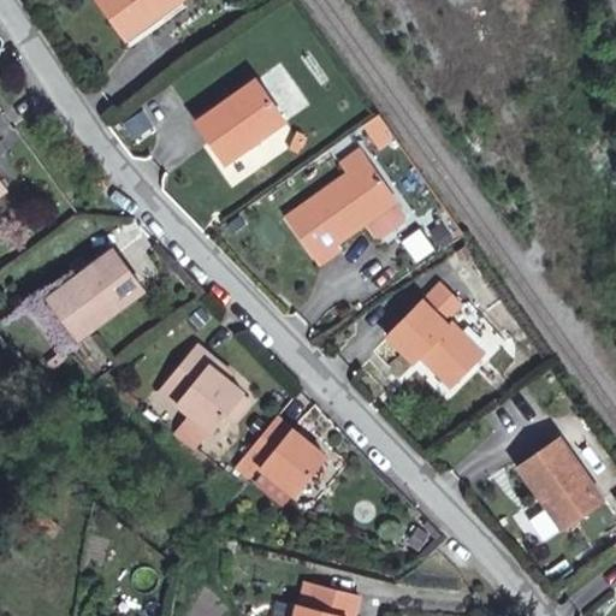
[(177,0),(98,0),(122,34),(157,9),(160,12),(177,0)]
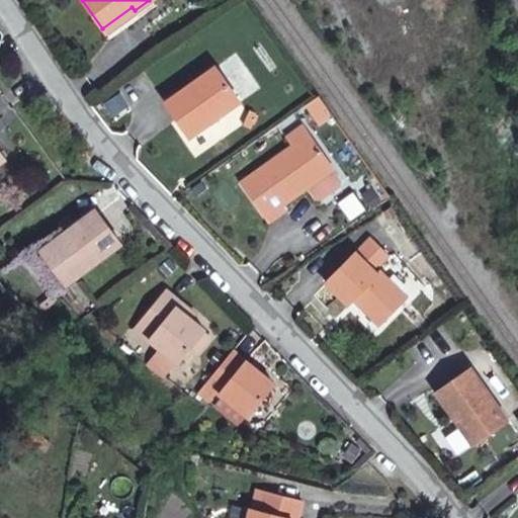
[(135,10),(132,7),(102,28),(110,38),(139,17),(135,10)]
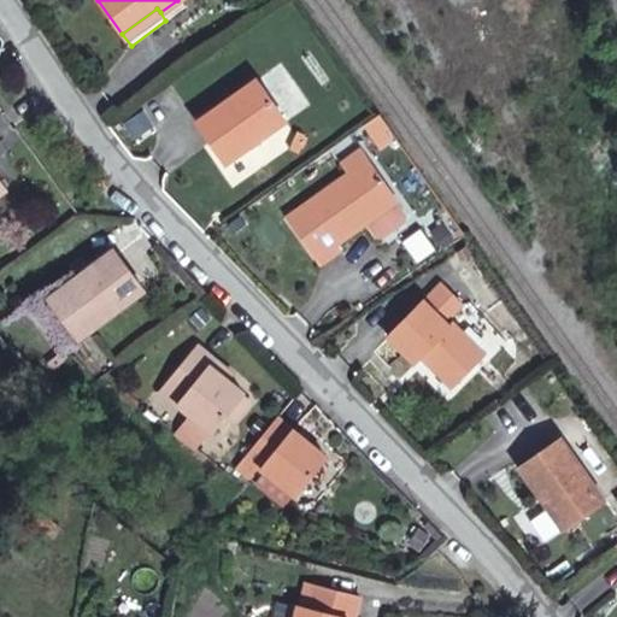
[(278,113),(254,80),(197,121),(225,162),(256,140),(251,134),(278,113)]
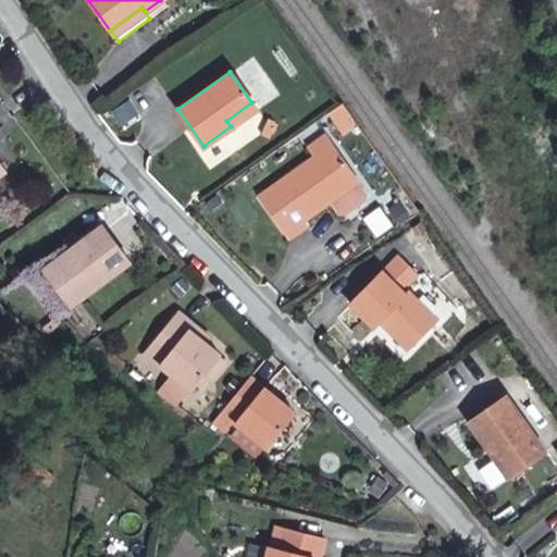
[(131,99),(114,112),(125,126),(143,113),(131,99)]
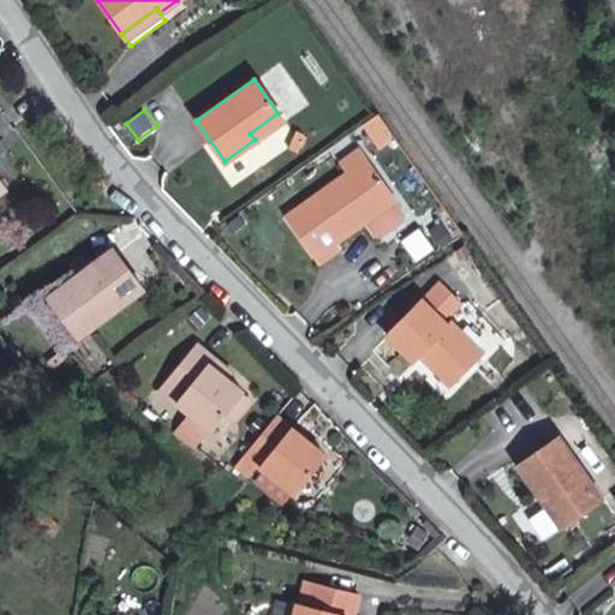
[(387,127),(375,112),(360,121),(372,138),(387,127)]
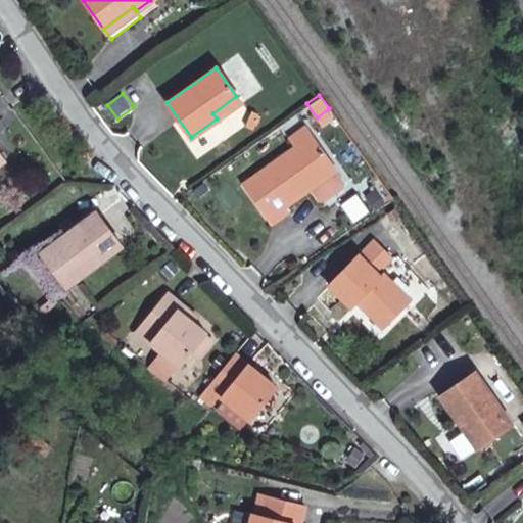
[(241,102),(236,96),(212,113),(217,119),(241,102)]
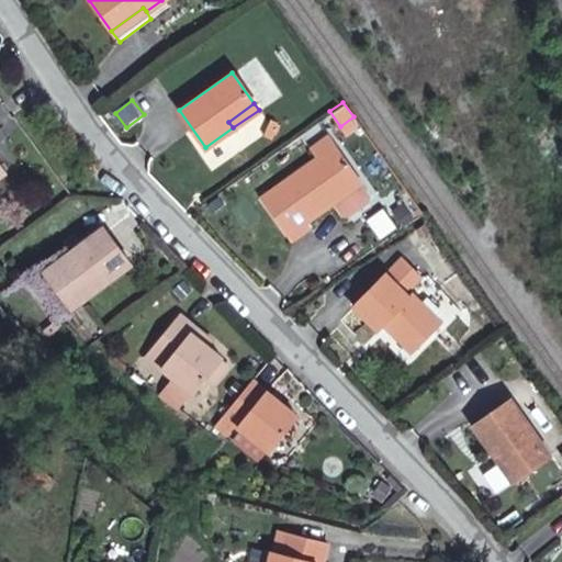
[(360,181),(334,146),(262,198),(291,239),(307,227),(304,222),(333,201),(360,181)]
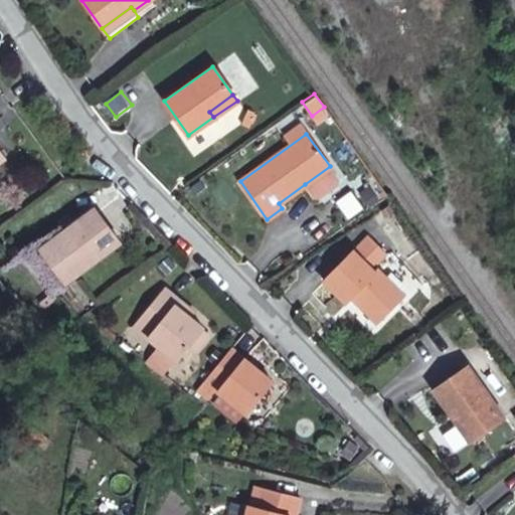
[(334,172),(330,166),(305,184),(309,190),(334,172)]
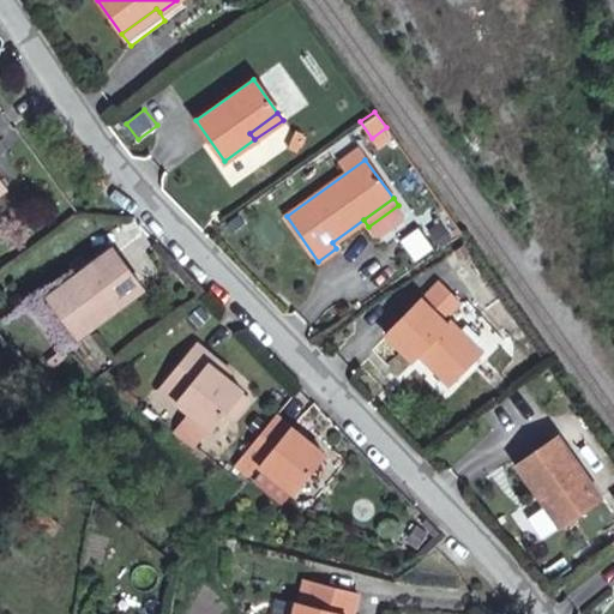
[(143,289),(112,245),(100,253),(77,272),(80,278),(50,302),(56,313),(37,326),(58,353),(143,289)]
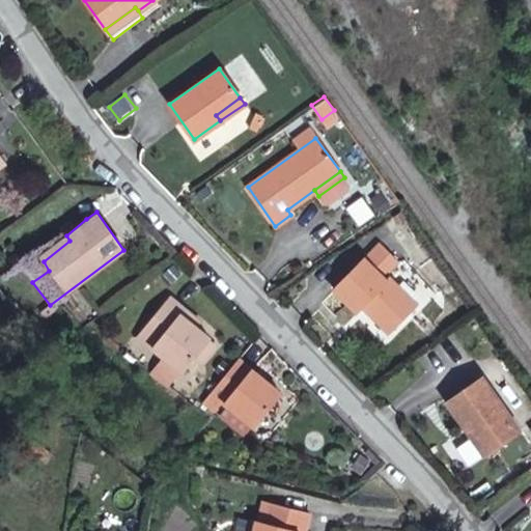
[(86,219),(83,216),(21,266),(32,282),(49,271),(44,261),(70,241),(66,235),(86,219)]
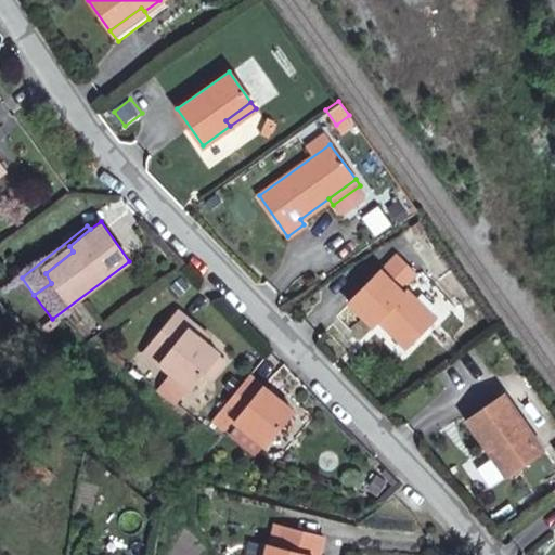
[(412,272),(392,255),(351,300),(372,321),(377,317),(405,345),(434,317),(405,288),(401,292),(397,287),(412,272)]
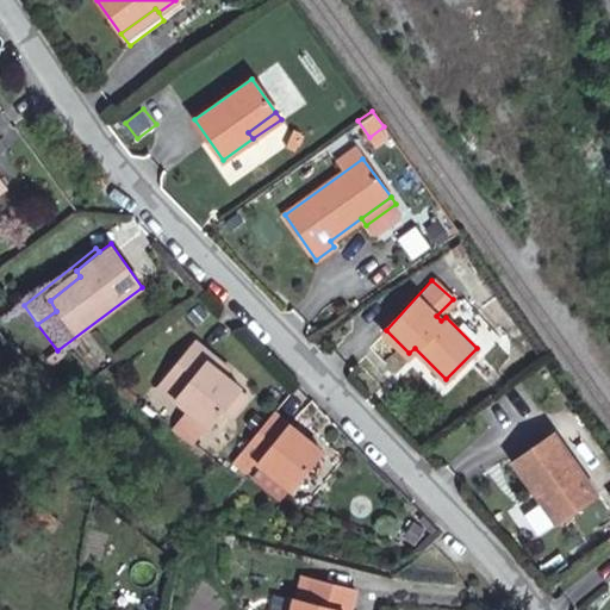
[(213,354),(197,341),(162,383),(179,397),(176,400),(190,411),(206,425),(209,428),(222,411),(238,391),(240,390),(225,378),(206,362),(213,354)]
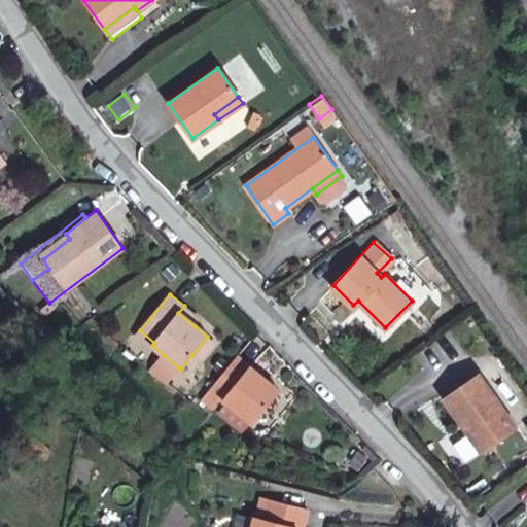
[(385,327),(358,301),(353,305),(380,332),(385,327)]
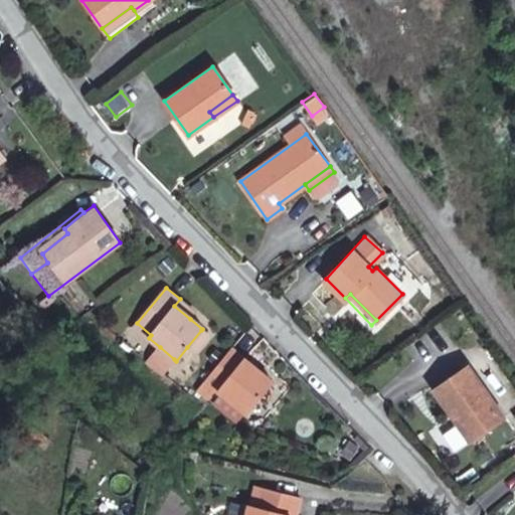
[(51,301),(48,296),(38,304),(42,309),(51,301)]
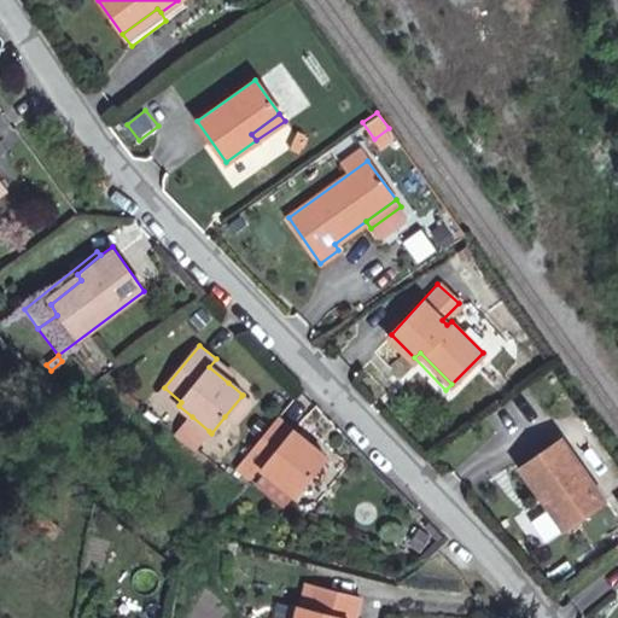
[(235,374),(216,359),(209,367),(228,383),(235,374)]
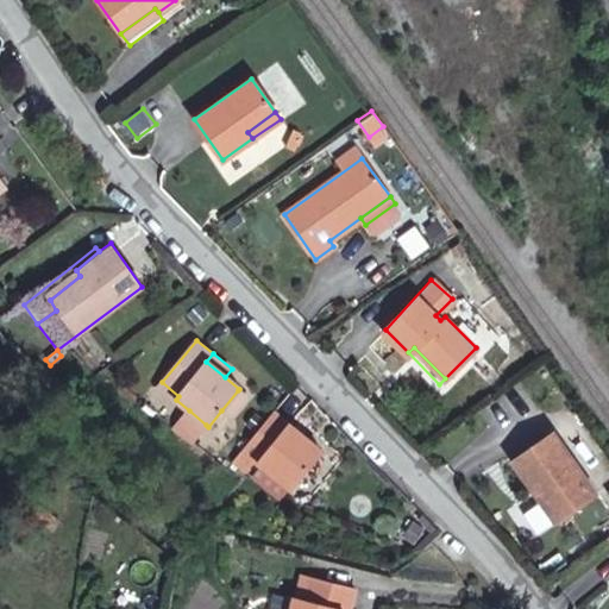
[(179,396),(162,382),(159,385),(176,400),(179,396)]
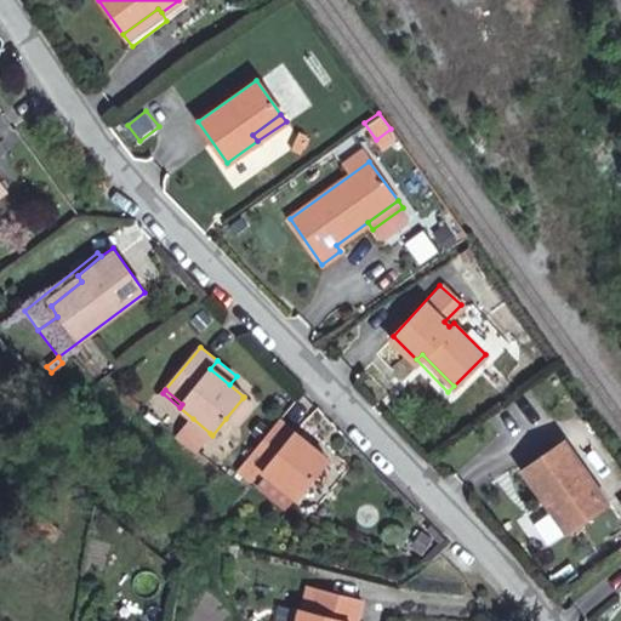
[(249,403),(243,398),(226,419),(232,423),(249,403)]
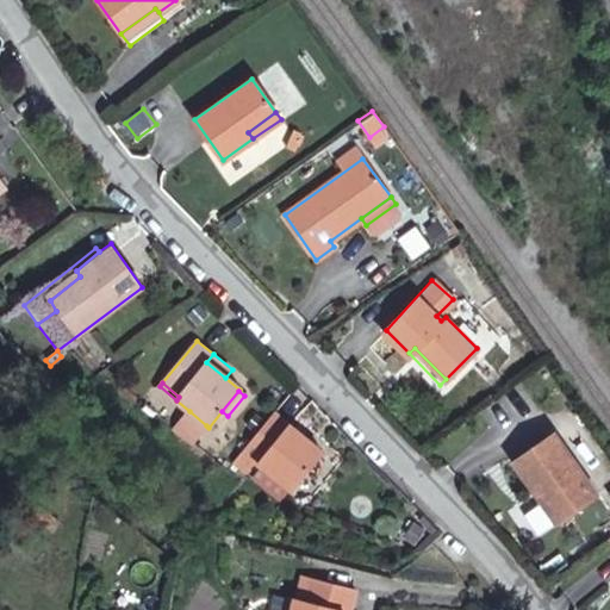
[(191,443),(206,425),(190,411),(175,430),(191,443)]
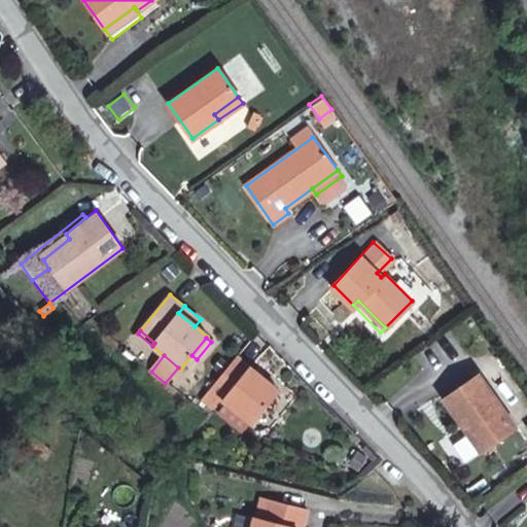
[(277,389),(237,355),(219,377),(200,400),(214,413),(222,402),(249,424),(277,389)]
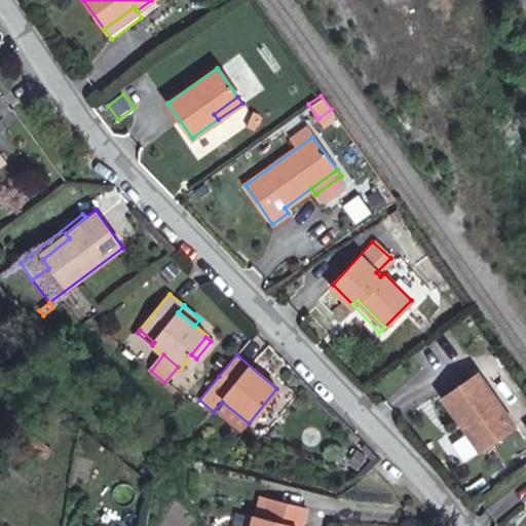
[(513,423),(478,374),(444,398),(479,447),(513,423)]
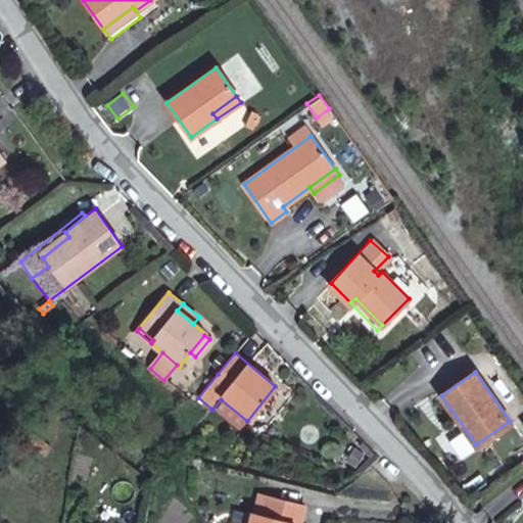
[(396,479),(388,469),(380,474),(390,485),(396,479)]
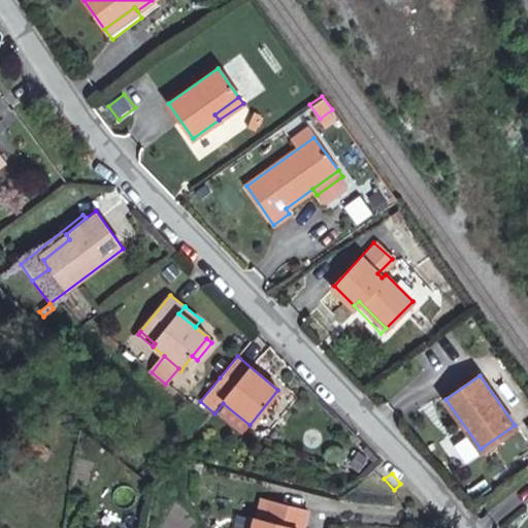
[(268,499),(261,497),(255,517),(262,519),(268,499)]
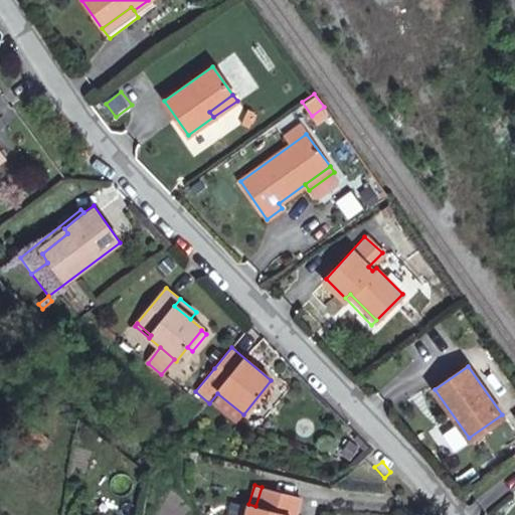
[(297,514),(302,498),(262,487),(255,506),(248,504),(245,514),(297,514)]
